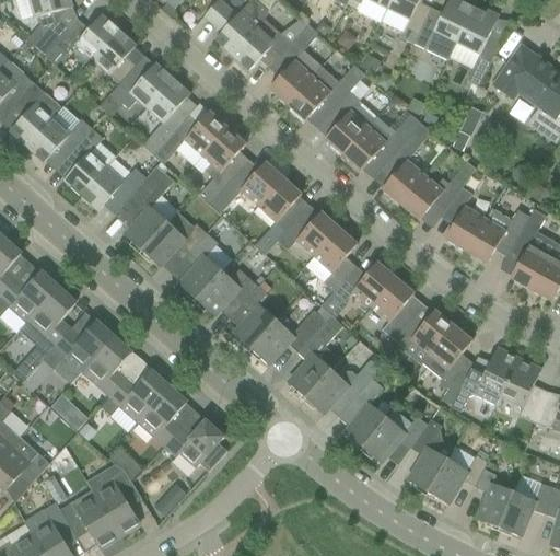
[(72,6),(70,0),(28,0),(34,16),(38,15),(43,33),(33,45),(45,56),(56,43),(70,27),(58,18),(63,11),(63,8),(72,6)]
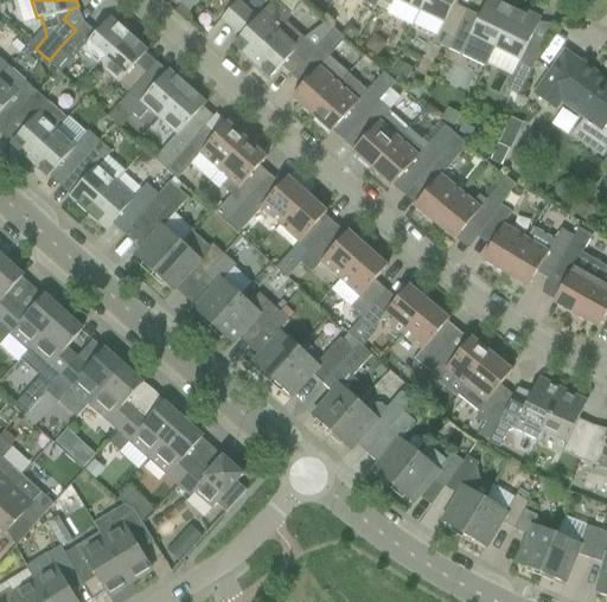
[(251,58),(280,27),(280,26),(291,11),(294,0),(279,0),(279,1),(278,0),(270,0),(257,14),(242,0),(235,0),(221,15),(241,33),(232,42),(251,58)]
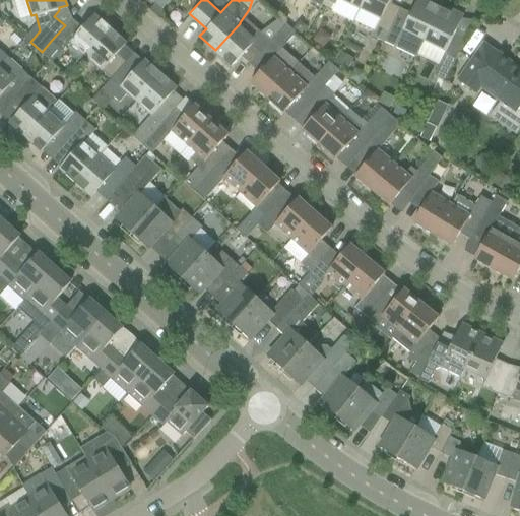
[(362,0),(359,6),(353,17),(374,27),(371,33),(384,39),(389,28),(388,28),(399,6),(389,0),(362,0)]
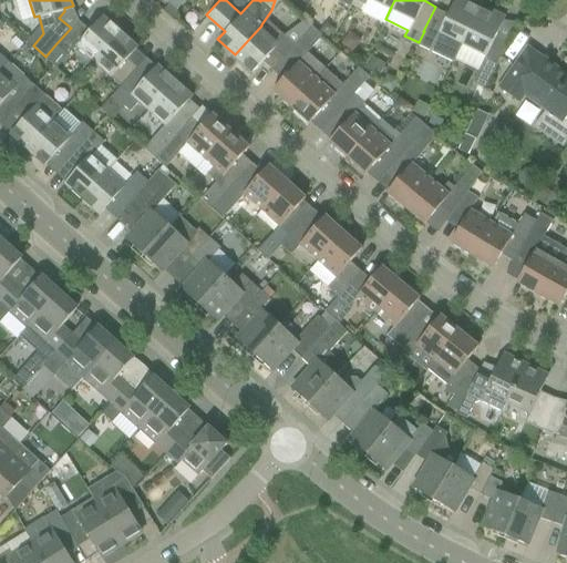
[(453,0),(447,12),(435,7),(423,31),(424,31),(419,42),(453,60),(462,42),(480,7),(473,2),(474,0),(453,0)]
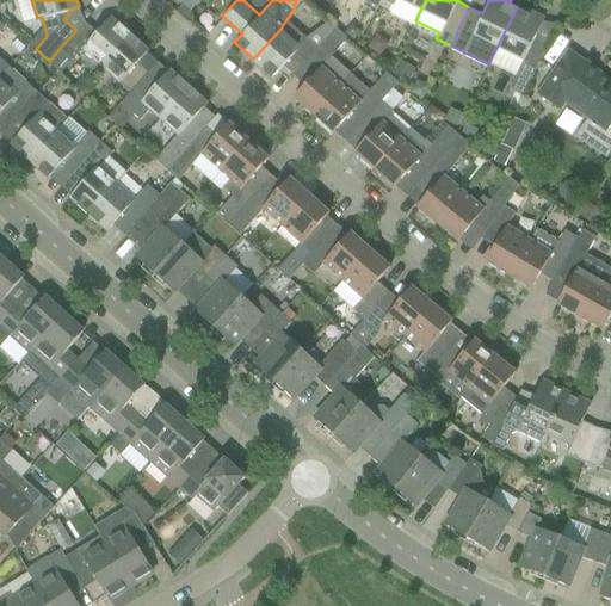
[(525,11),(517,7),(498,45),(523,57),(508,86),(522,92),(532,72),(536,66),(545,44),(534,38),(544,16),(526,7),(525,11)]
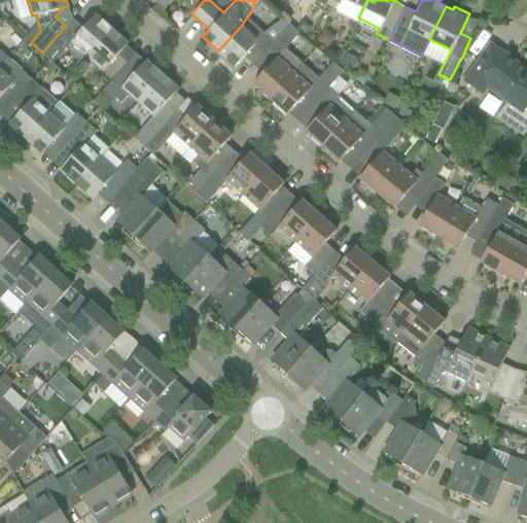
[(73,16),(66,26),(53,40),(63,49),(71,40),(86,55),(111,27),(95,12),(83,26),(73,16)]
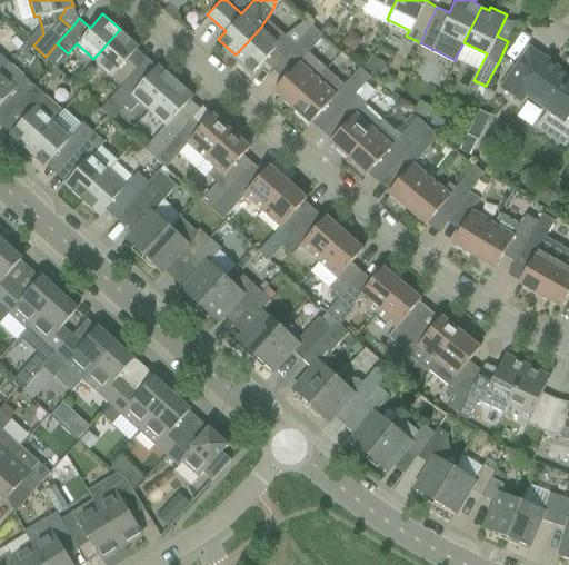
[(288,52),(290,50),(313,23),(307,17),(285,32),(268,17),(262,25),(262,26),(236,55),(252,70),(263,59),(273,68),(288,52)]
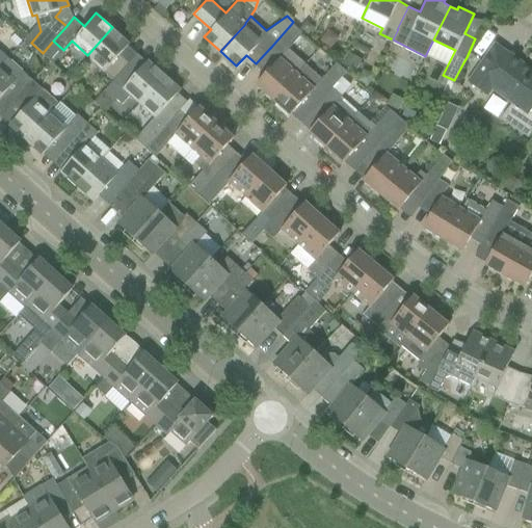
[(299,27),(308,34),(315,25),(307,18),(299,27)]
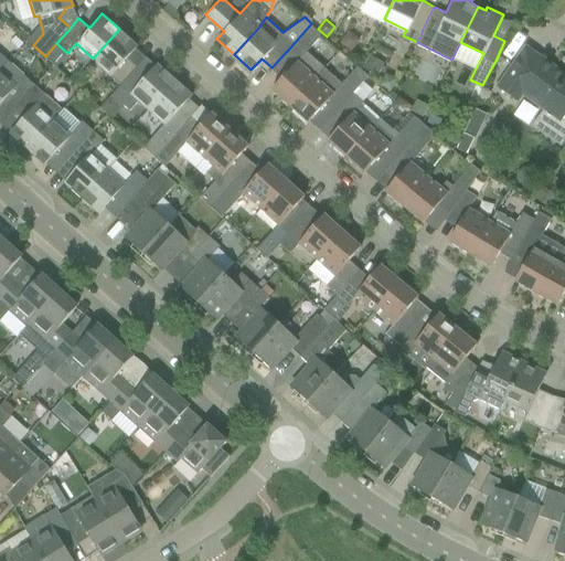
[(306,50),(321,32),(311,23),(288,50),(286,52),(296,61),(272,88),(289,104),(316,76),(315,75),(323,65),(306,50)]
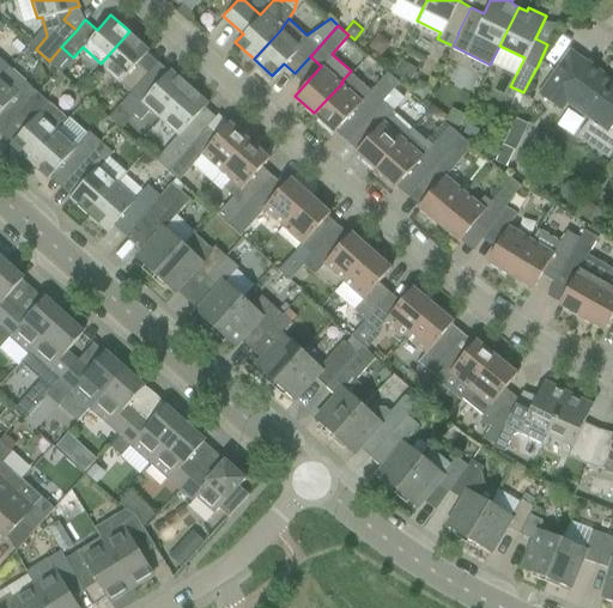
[(149,48),(129,31),(101,64),(131,90),(149,70),(138,61),(149,48)]
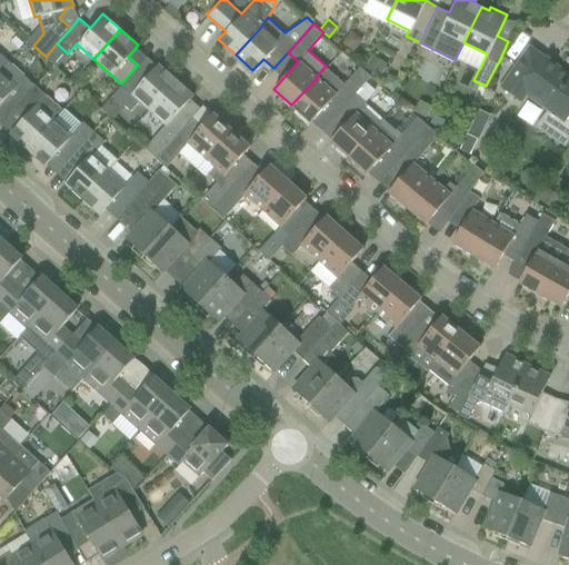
[(362,39),(351,30),(342,42),(355,51),(362,39)]
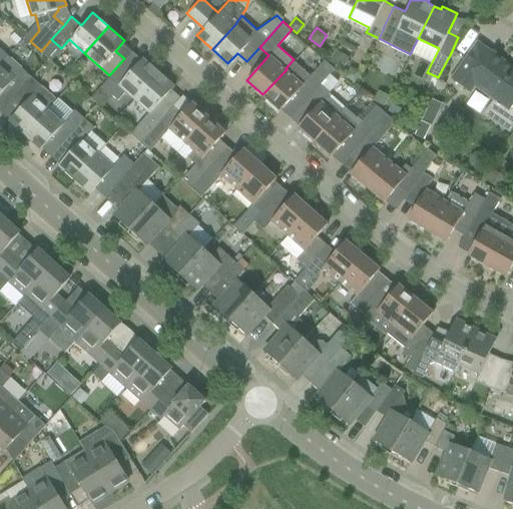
[(512,65),(503,59),(477,40),(452,76),(469,89),(474,82),(494,96),(483,111),(508,128),(507,129),(508,129),(512,122),(512,65)]
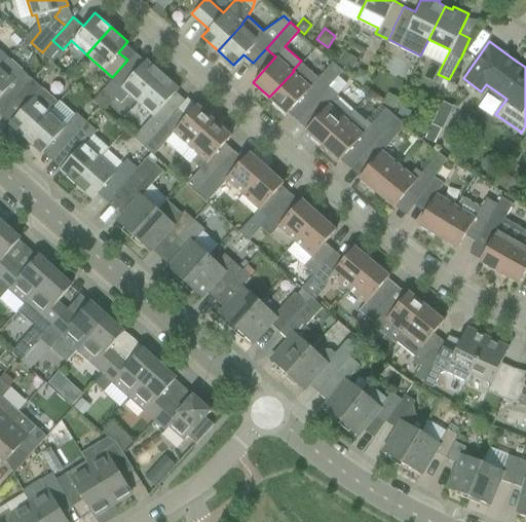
[(358,58),(343,50),(337,63),(351,70),(358,58)]
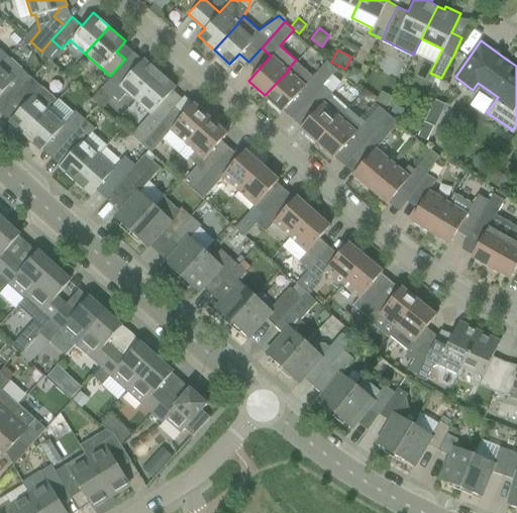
[(0,93),(5,88),(14,96),(32,76),(7,54),(0,61),(0,93)]
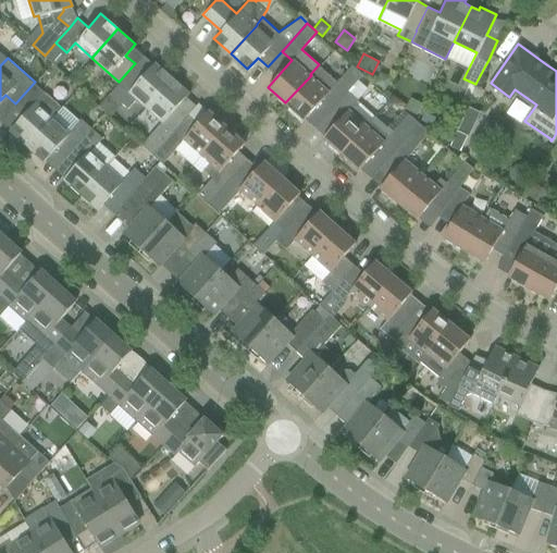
[(145,72),(135,63),(119,82),(110,91),(126,107),(135,96),(146,106),(172,76),(155,61),(145,72)]
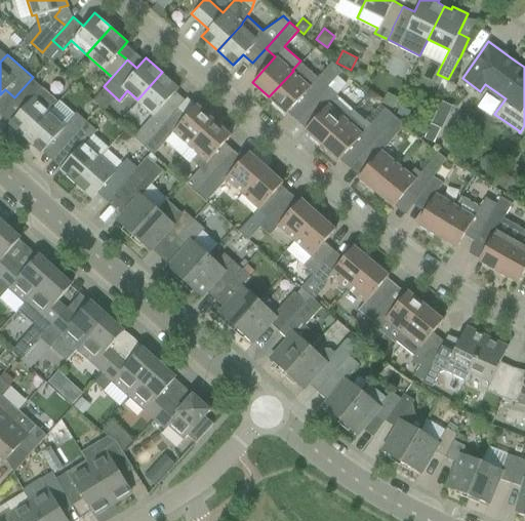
[(331,59),(318,75),(300,61),(292,70),(293,71),(269,96),(286,112),(303,93),(312,102),(327,85),(341,69),(331,59)]
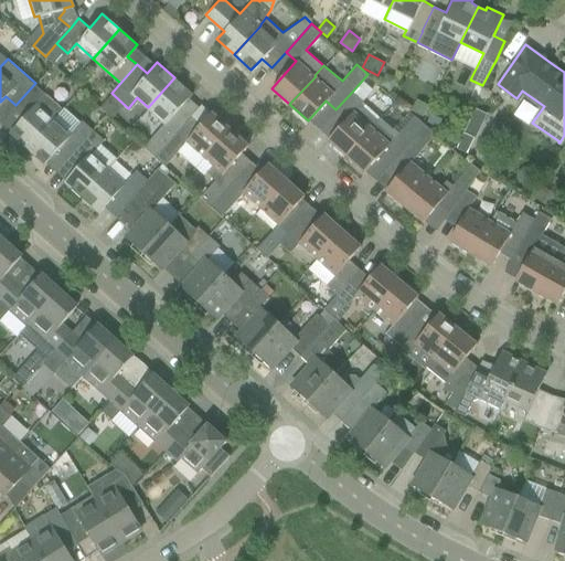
[(398,78),(385,73),(380,85),(392,91),(398,78)]
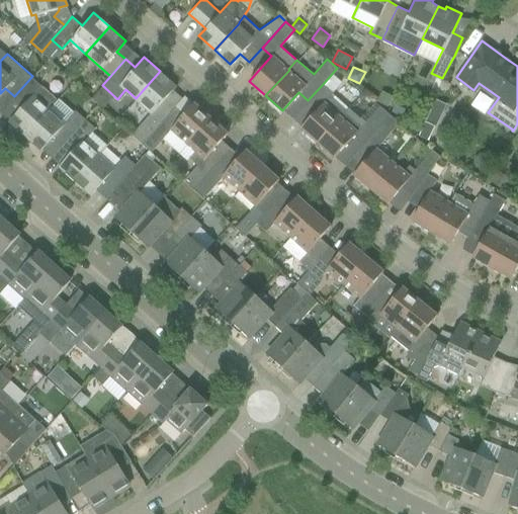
[(175,85),(160,71),(136,98),(151,112),(132,134),(141,142),(174,105),(165,97),(175,85)]
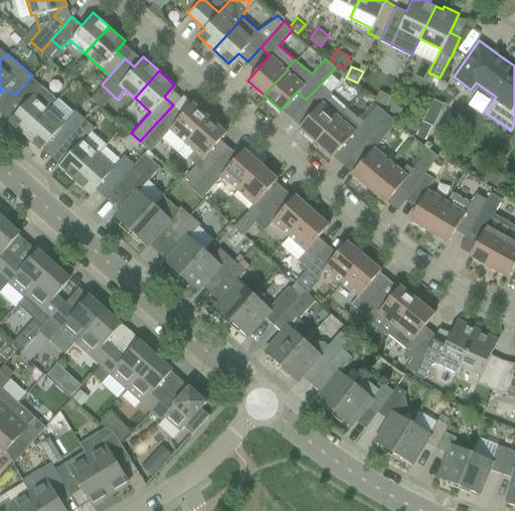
[(24,134),(56,98),(32,75),(14,96),(22,104),(8,120),(24,134)]
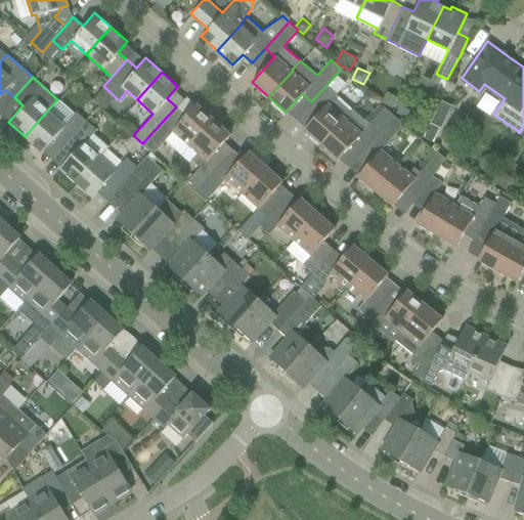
[(320,143),(350,112),(334,96),(337,94),(326,85),(311,101),(320,110),(304,128),(320,143)]
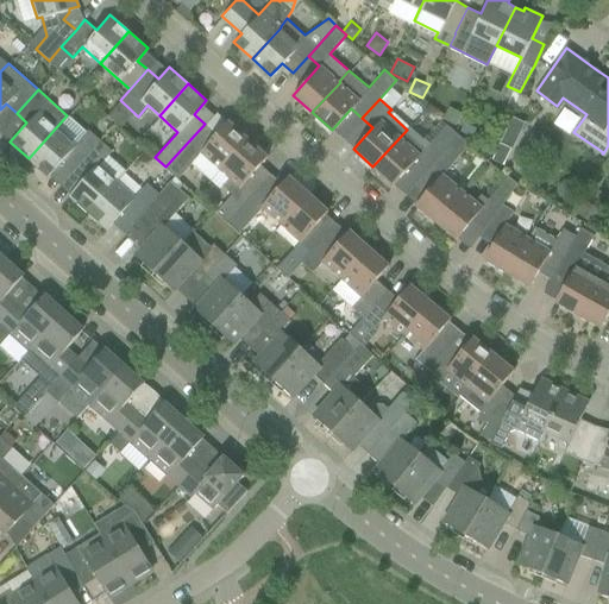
[(69,172),(100,138),(88,129),(86,130),(68,114),(67,115),(29,158),(48,175),(58,163),(69,172)]
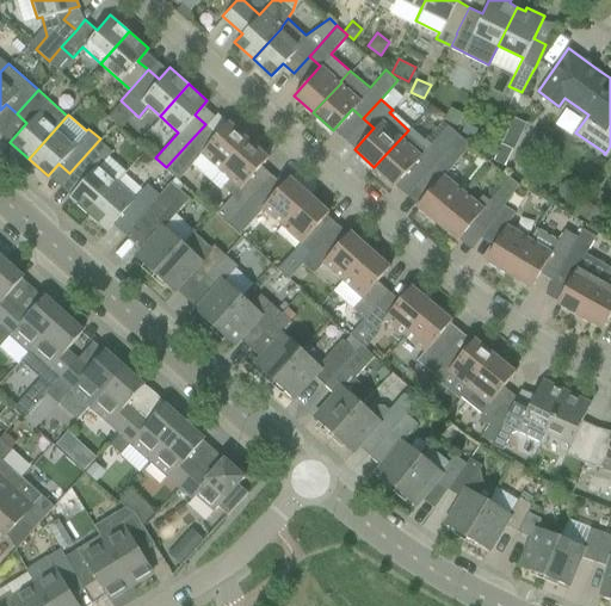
[(248,138),(228,121),(216,134),(205,124),(166,167),(178,177),(201,152),(221,168),(248,138)]
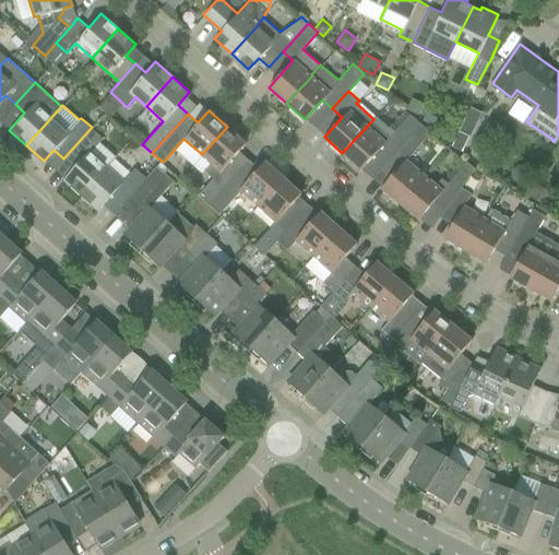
[(389,157),(419,121),(409,113),(394,130),(377,115),(373,119),(367,125),(342,153),(360,169),(378,150),(389,157)]
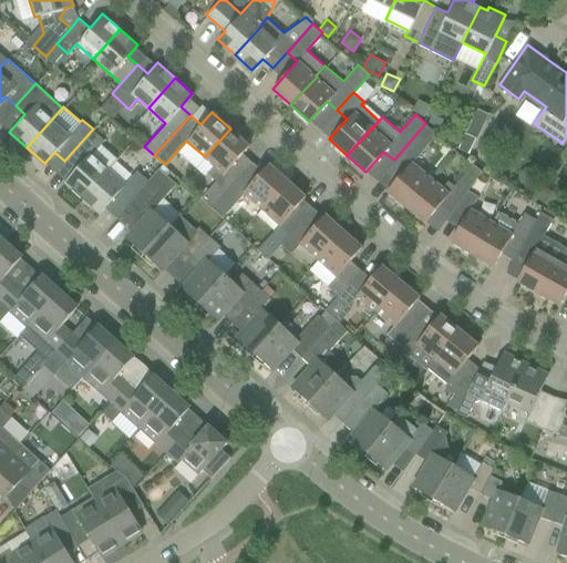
[(405,206),(430,176),(412,161),(436,132),(425,123),(394,160),(404,170),(387,191),(405,206)]
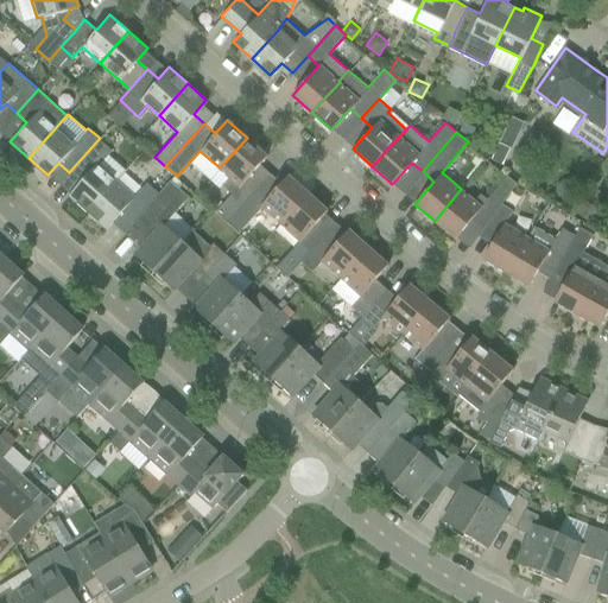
[(87,211),(115,179),(125,167),(108,153),(112,148),(100,138),(69,172),(80,182),(69,194),(87,211)]
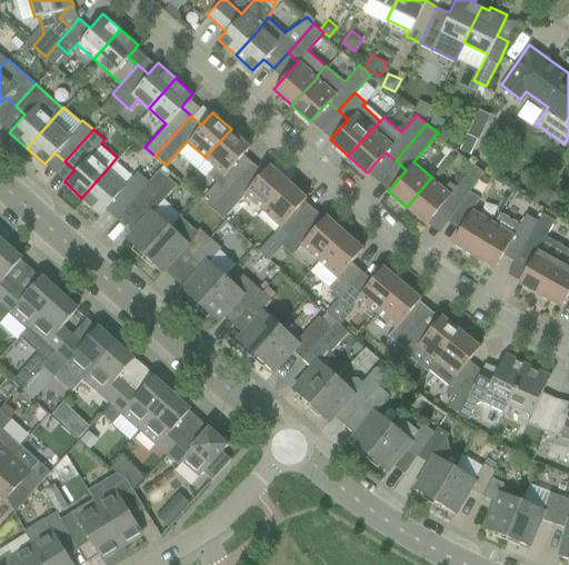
[(249,145),(231,129),(206,157),(213,165),(208,171),(217,180),(201,197),(212,207),(242,174),(231,165),(249,145)]
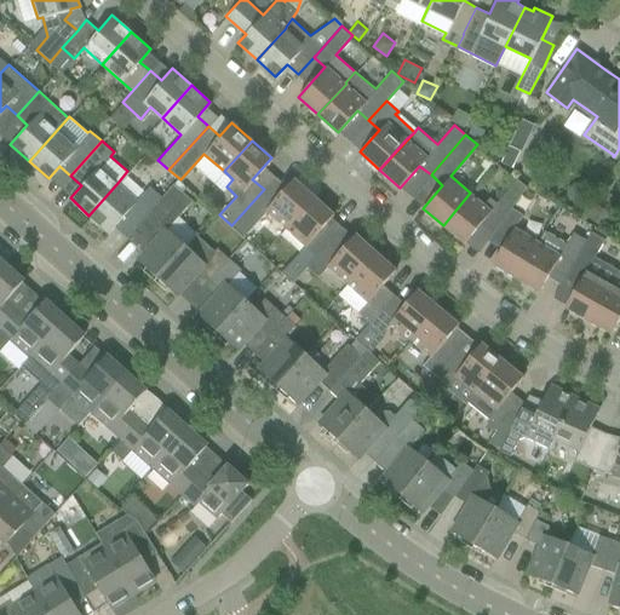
[(264,189),(242,212),(254,223),(267,210),(286,226),(314,195),(293,177),(275,199),(264,189)]
